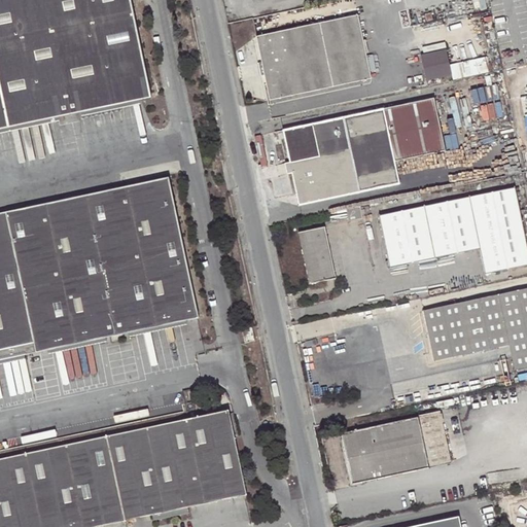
[(0,0),(0,130),(151,98),(130,0),(0,0)]
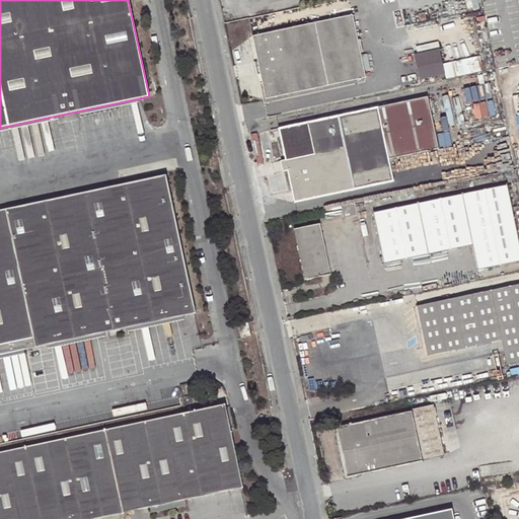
[(352,14),(250,36),(256,61),(260,74),(265,99),(365,76),(362,65),(368,63),(367,55),(361,56),(352,14)]
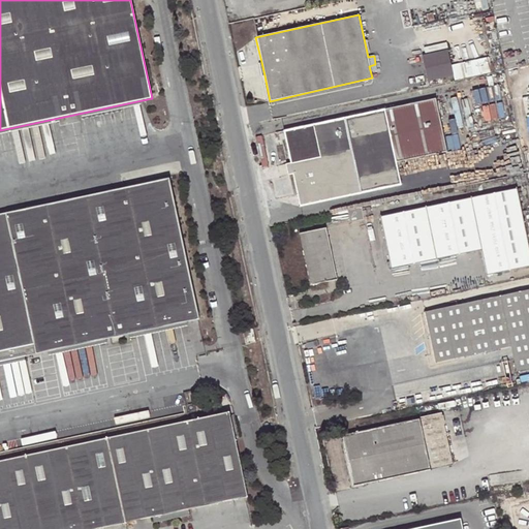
[(454,74),(447,49),(423,54),(428,80),(454,74)]
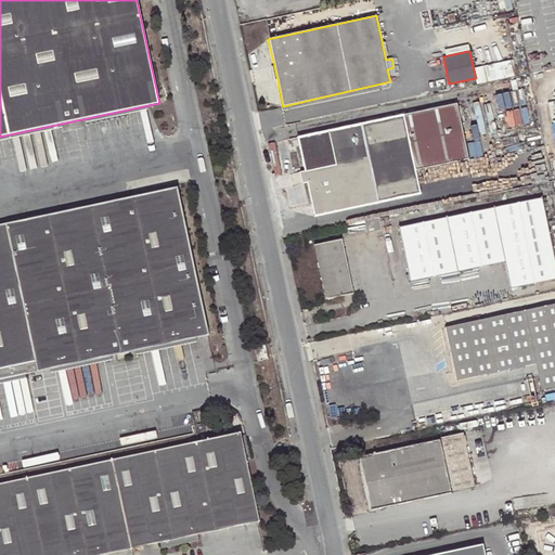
[(456,103),(288,139),(291,146),(299,144),(305,170),(307,181),(312,204),(314,217),(421,194),(415,170),(468,158),(456,103)]
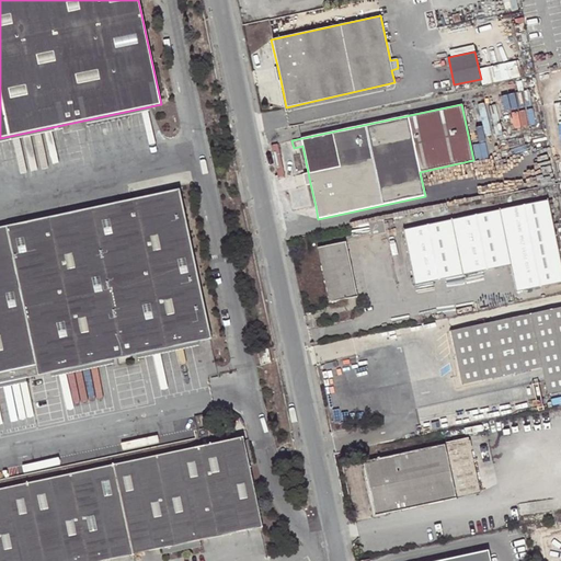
[(0,384),(212,339),(179,190),(0,227),(0,384)]
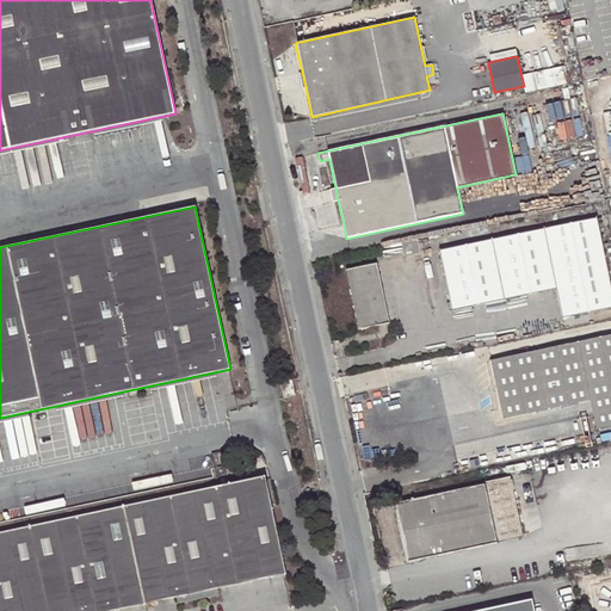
[(610,307),(610,291),(596,218),(439,251),(451,310),(555,289),(561,318),(610,307)]
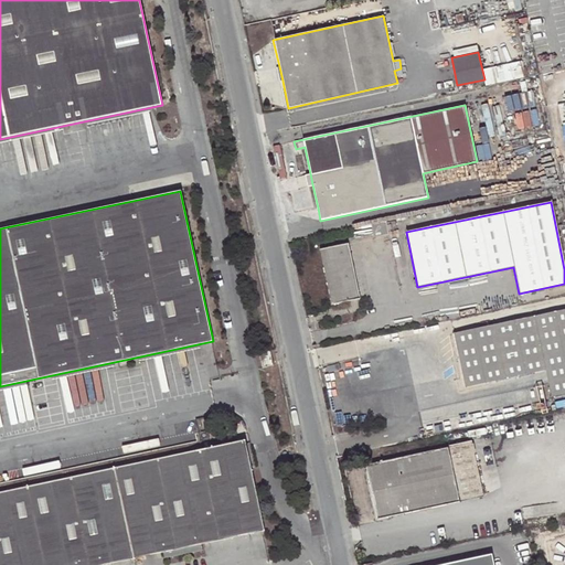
[(385,221),(372,224),(375,238),(388,235),(385,221)]
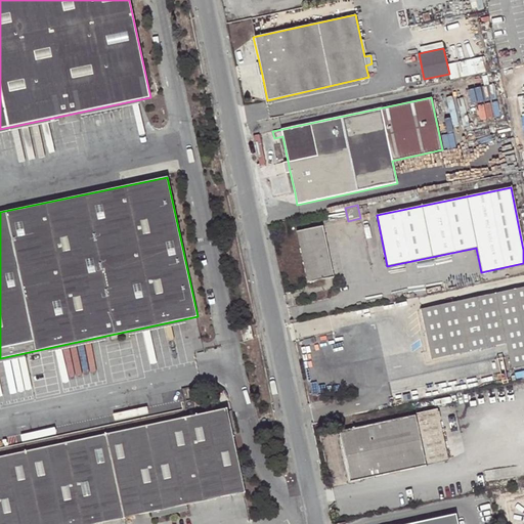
[(333,276),(322,226),(296,232),(306,282),(333,276)]
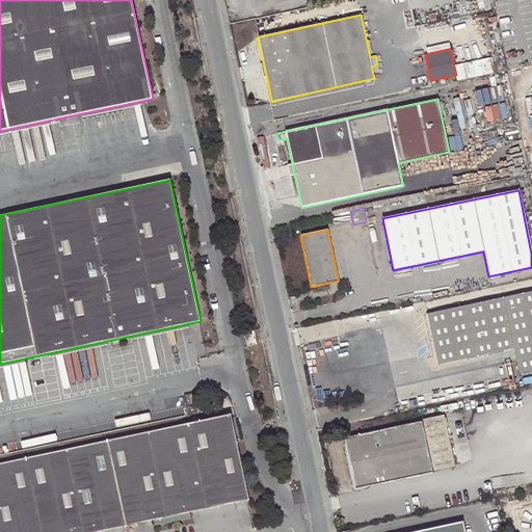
[(531,371),(531,290),(427,314),(439,365),(512,348),(519,374),(531,371)]
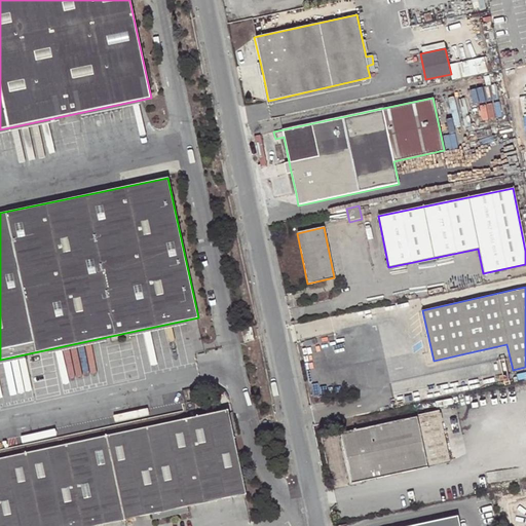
[(252,328),(241,330),(243,343),(255,340),(252,328)]
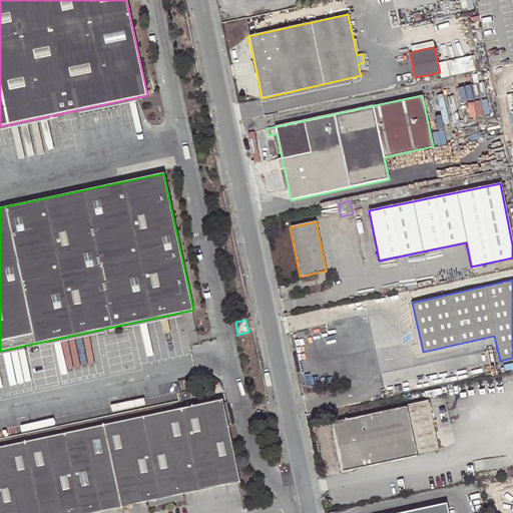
[(240,483),(223,401),(183,409),(0,447),(0,512),(100,512),(149,503),(150,508),(183,501),(182,495),(240,483)]
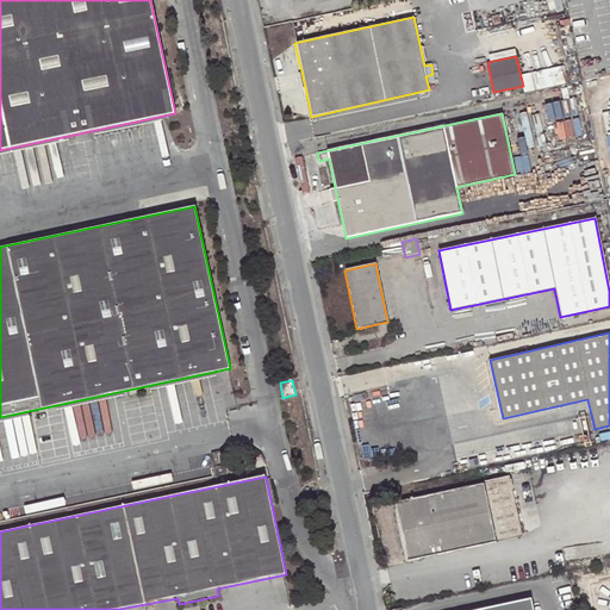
[(521,537),(509,477),(485,481),(497,542),(521,537)]
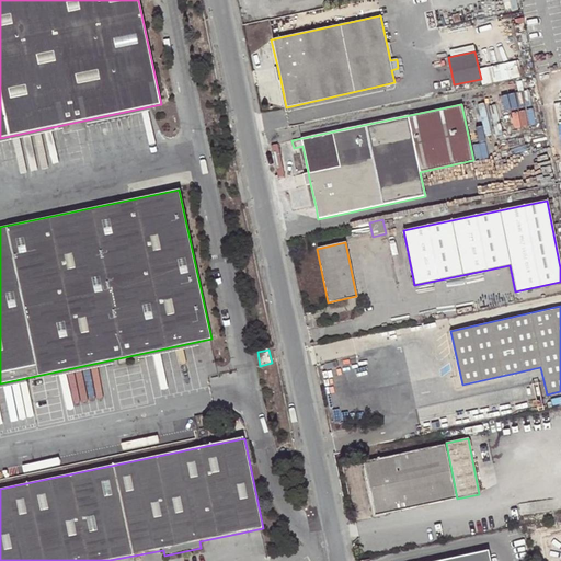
[(455,499),(444,445),(364,462),(374,516),(455,499)]
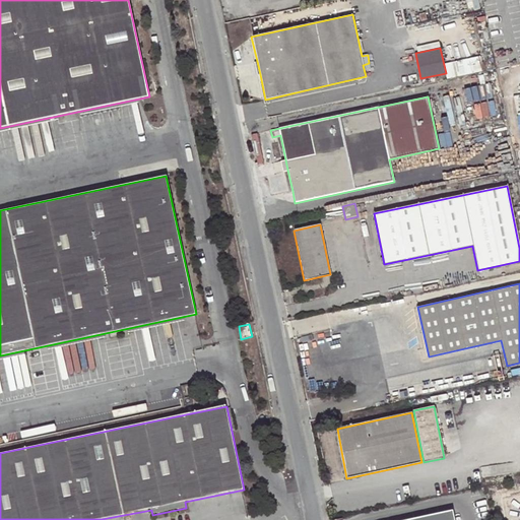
[(454,519),(452,510),(405,519),(454,519)]
